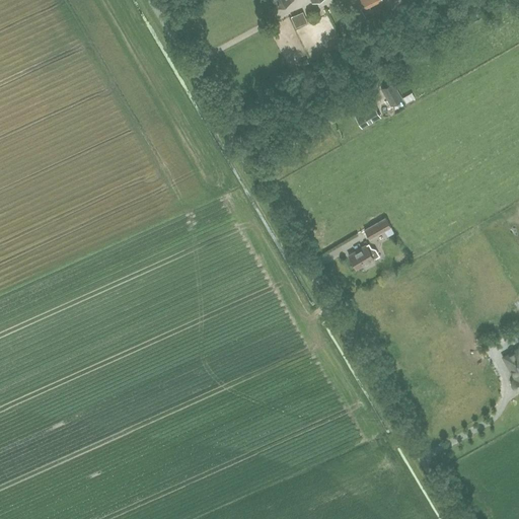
[(355,0),(362,11),(382,0),(355,0)]
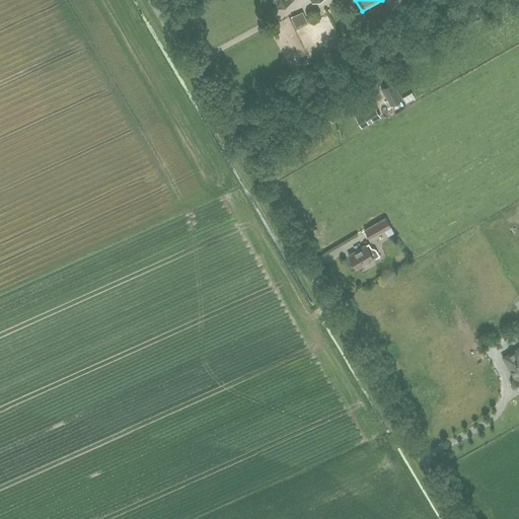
[(390,105),(402,98),(392,82),(381,88),(390,105)]
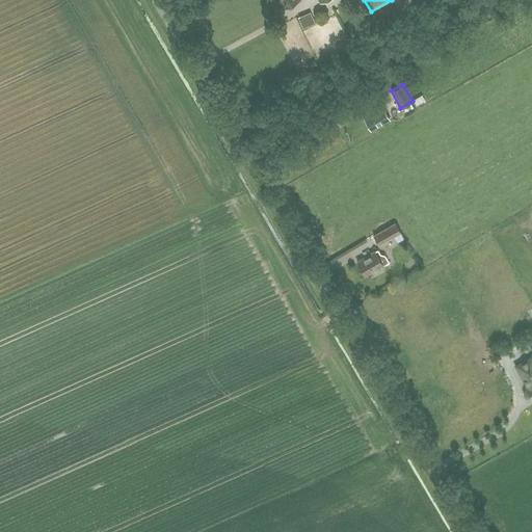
[(371,130),(390,120),(382,107),(364,118),(371,130)]
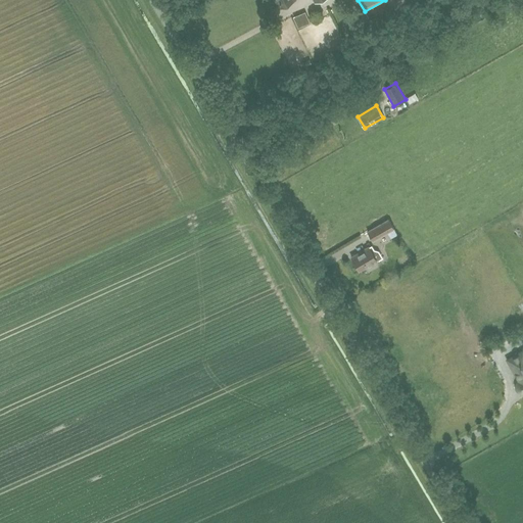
[(397,234),(388,219),(368,231),(373,240),(387,232),(390,238),(397,234)]
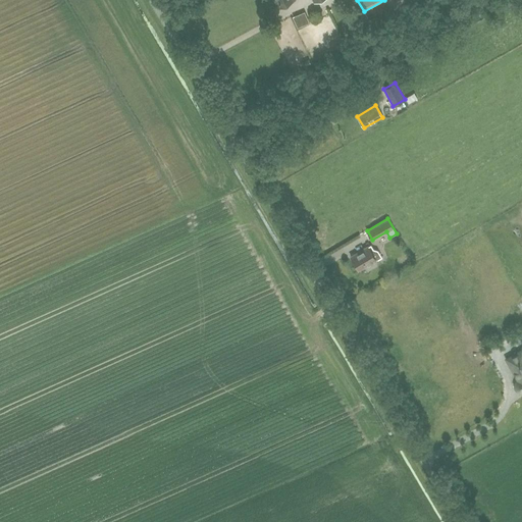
[(372,250),(370,246),(368,247),(351,257),(358,270),(378,258),(379,254),(377,251),(372,250)]
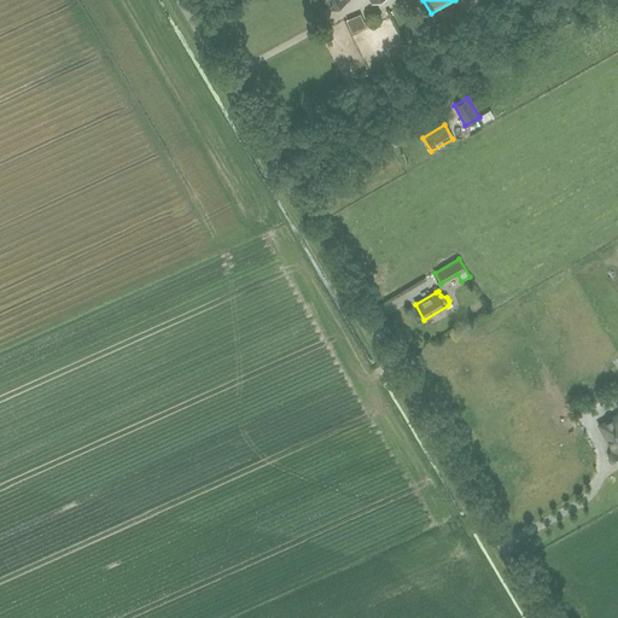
[(617,464),(617,462),(617,414),(599,425),(613,450),(612,452),(611,452),(610,453),(610,454),(610,455),(610,456),(610,458),(610,460),(611,460),(611,461),(612,462),(613,462),(614,464),(616,464),(617,464)]
